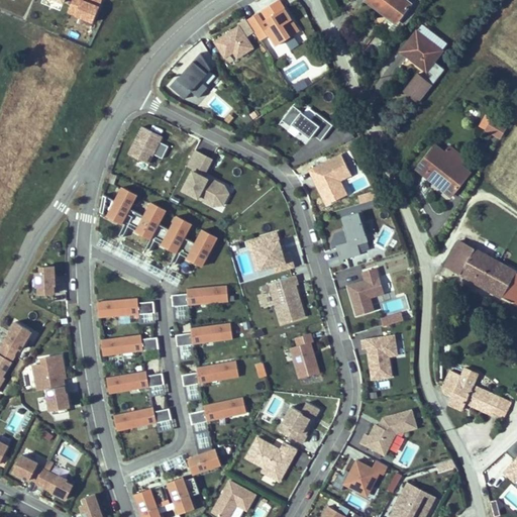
[(297,30),(278,0),(275,0),(260,10),(269,26),(264,29),(274,45),(297,30)]
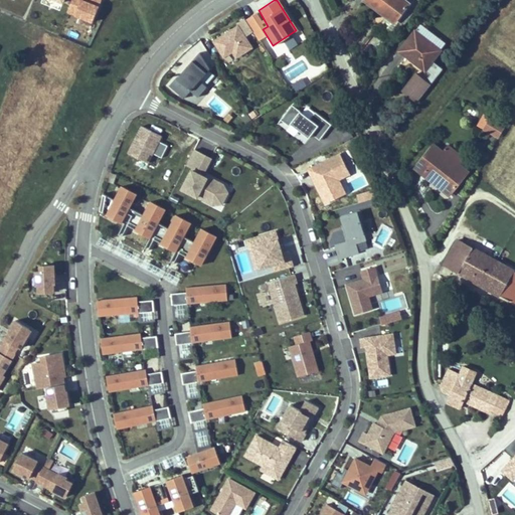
[(398,36),(405,28),(412,35),(428,18),(407,0),(390,0),(382,9),(398,23),(392,30),(398,36)]
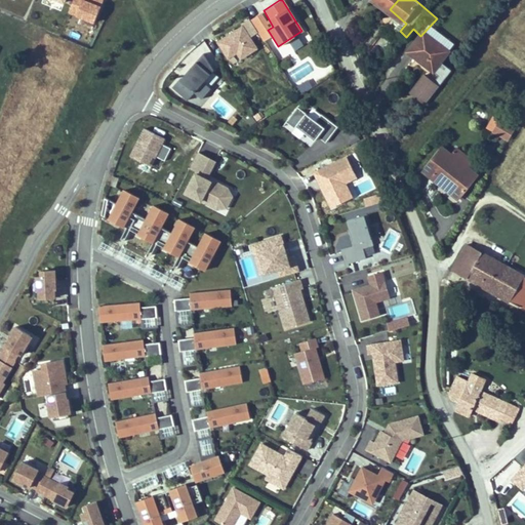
[(239,26),(215,41),(226,57),(234,51),(238,57),(253,47),(239,26)]
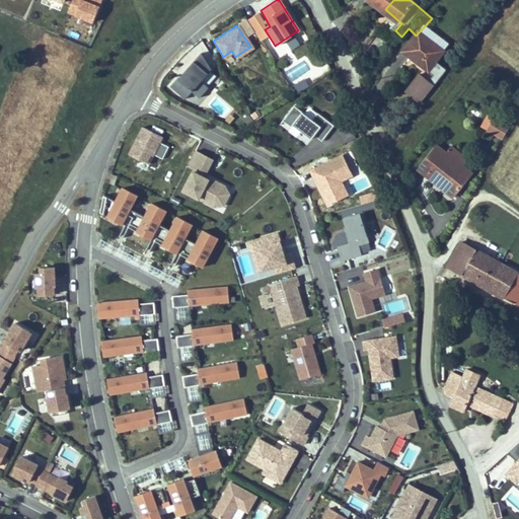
[(293,38),(287,42),(293,49),(299,44),(293,38)]
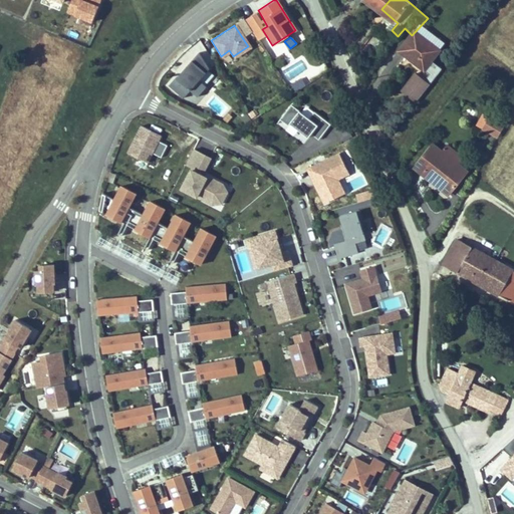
[(460,59),(434,42),(417,67),(450,90),(454,93),(462,83),(449,74),(460,59)]
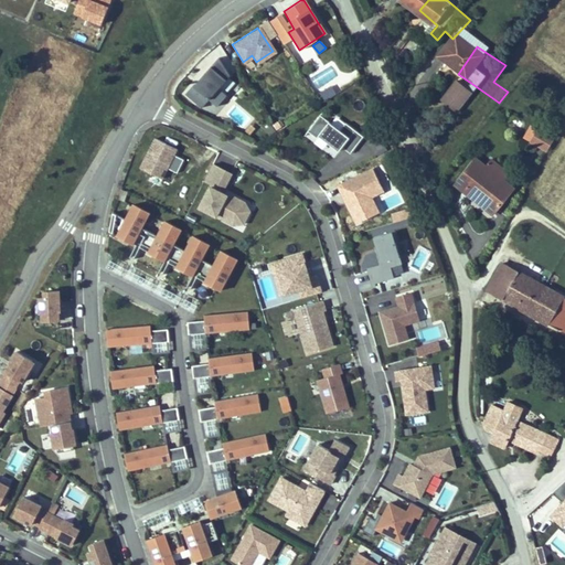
[(216,87),(227,75),(216,57),(192,85),(191,84),(183,93),(200,107),(206,98),(215,106),(225,95),(216,87)]
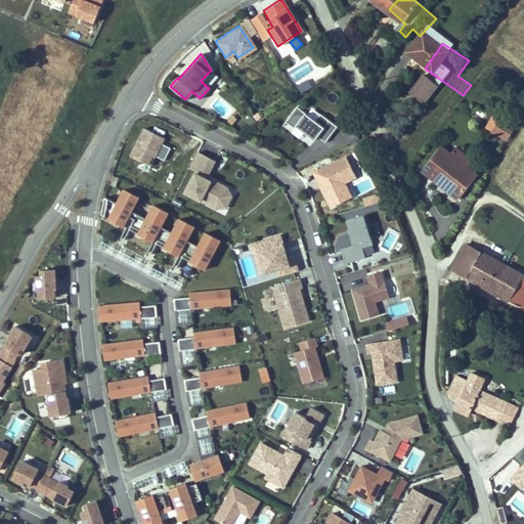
[(424,105),(438,87),(423,75),(407,93),(424,105)]
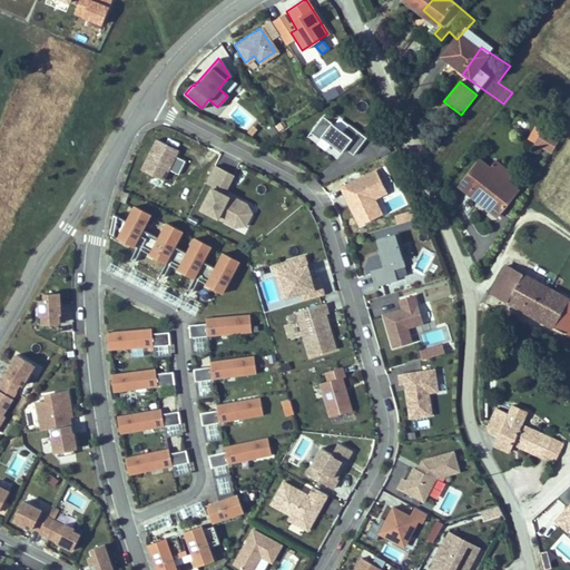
[(325,102),(338,95),(334,87),(321,94),(325,102)]
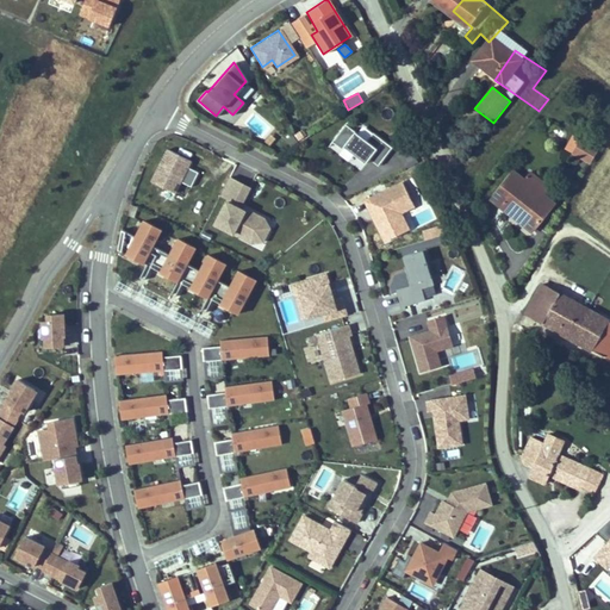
[(224,110),(221,118),(232,124),(236,117),(224,110)]
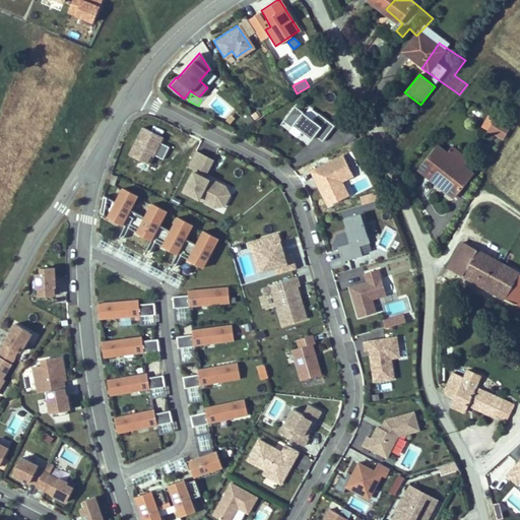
[(440,107),(433,102),(429,107),(436,112),(440,107)]
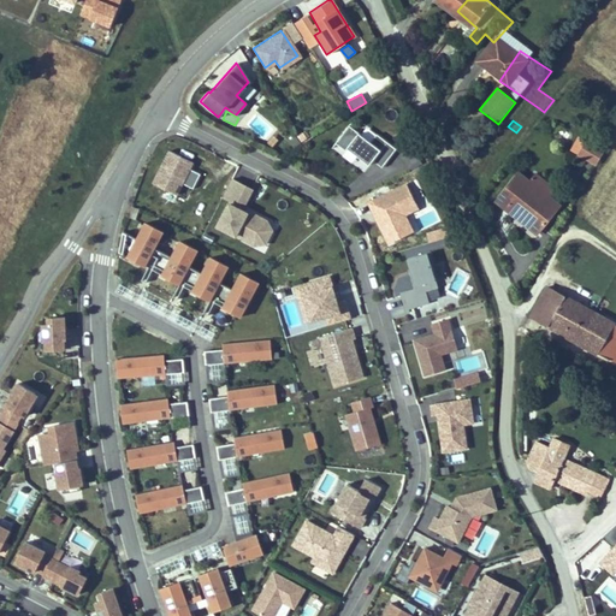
[(383,167),(397,149),(378,134),(372,142),(359,131),(350,125),(337,143),(347,150),(349,147),(368,163),(372,158),(383,167)]
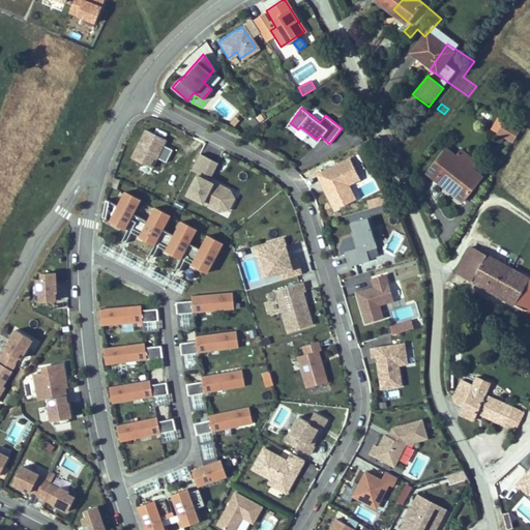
[(260,123),(256,117),(249,121),(254,127),(260,123)]
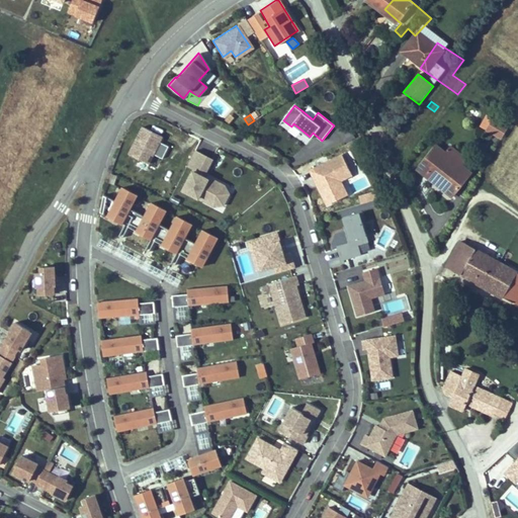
[(503,140),(509,125),(493,118),(487,133),(503,140)]
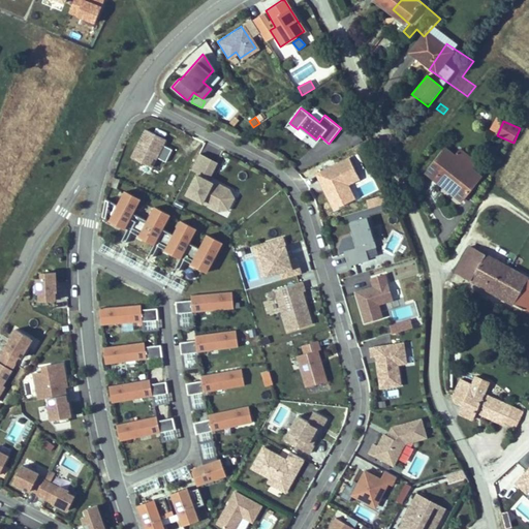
[(166,162),(173,149),(163,145),(166,139),(146,129),(132,157),(152,167),(157,157),(166,162)]
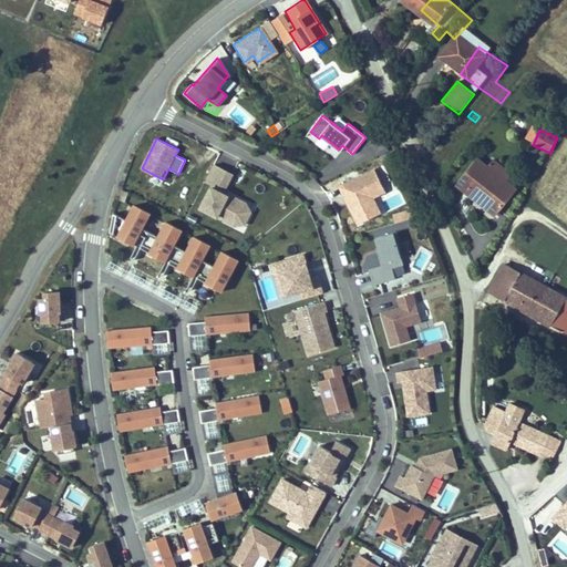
[(557,154),(566,158),(566,143),(563,142),(557,154)]
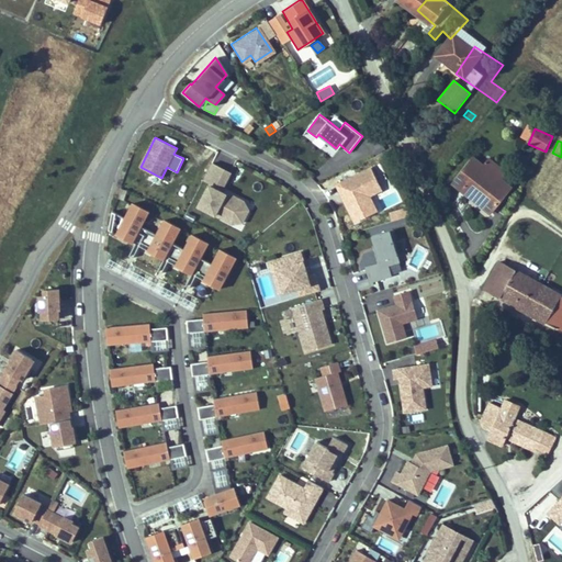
[(244,202),(226,192),(226,194),(221,191),(222,190),(231,172),(212,164),(203,179),(211,182),(201,201),(235,218),(244,202)]
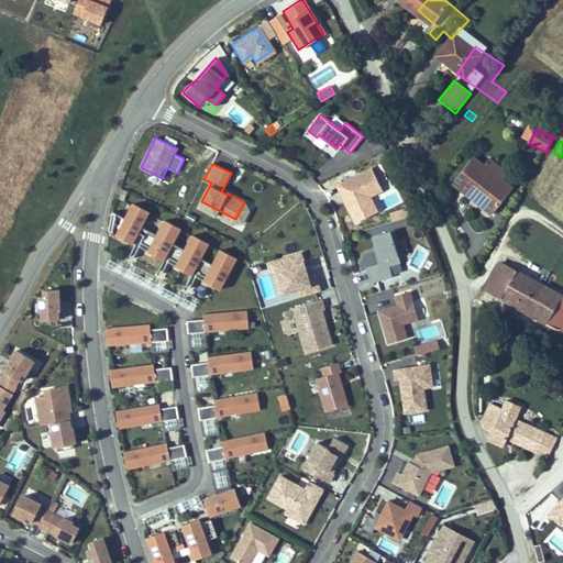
[(377,210),(368,195),(382,187),(371,166),(337,184),(343,197),(348,196),(350,200),(345,202),(355,221),(377,210)]
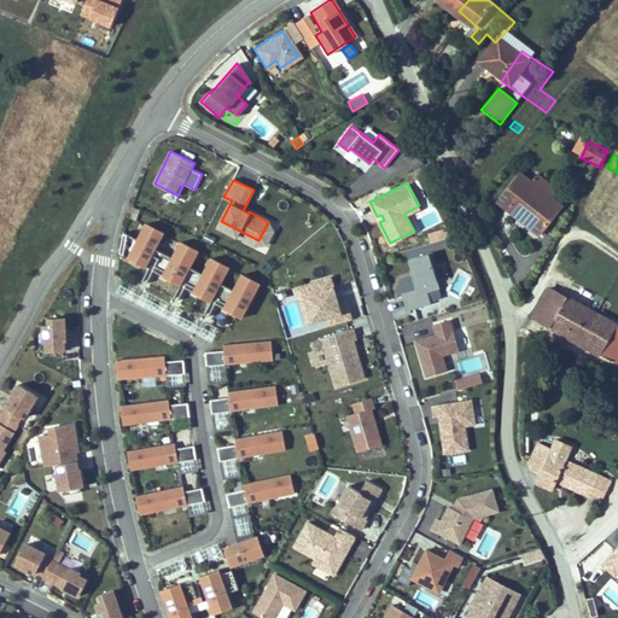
[(576,246),(594,222),(582,213),(561,197),(551,188),(530,219),(551,234),(554,229),(576,246)]
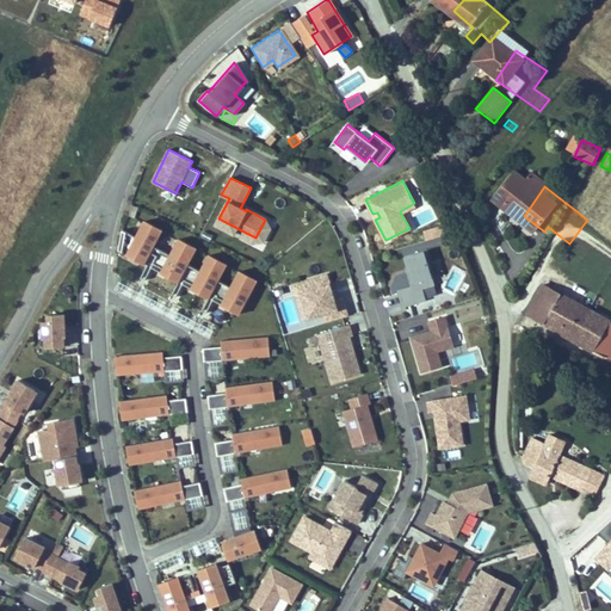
[(579,202),(561,187),(555,195),(575,210),(580,203),(579,202)]
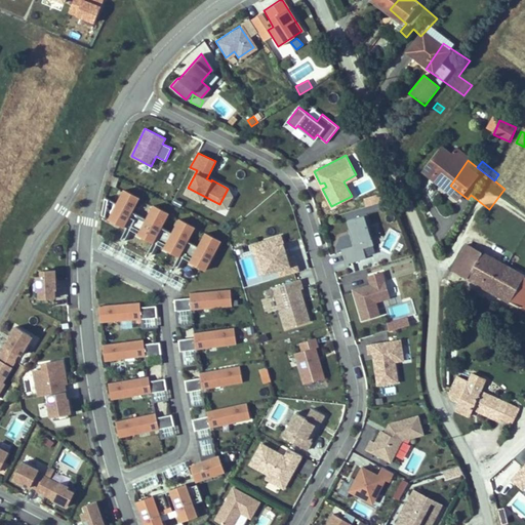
[(116,187),(118,178),(113,176),(110,186),(116,187)]
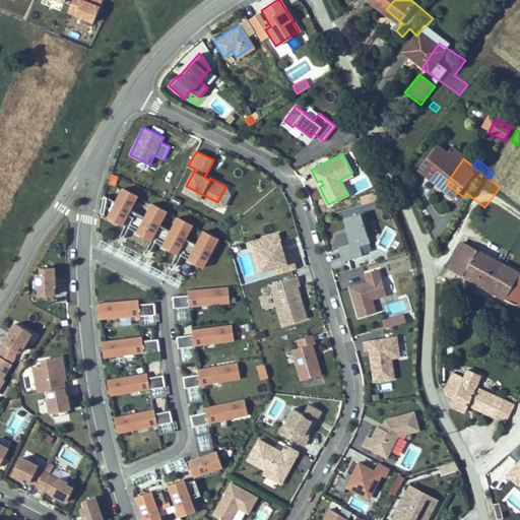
[(115,201),(103,195),(100,211),(107,215),(107,216),(124,225),(124,224),(136,231),(136,232),(150,240),(151,239),(161,245),(161,246),(176,254),(177,253),(188,258),(187,259),(202,267),(217,238),(203,230),(195,244),(184,238),(192,223),(177,216),(170,230),(158,223),(166,210),(151,202),(144,216),(129,208),(136,195),(122,187),(115,201)]
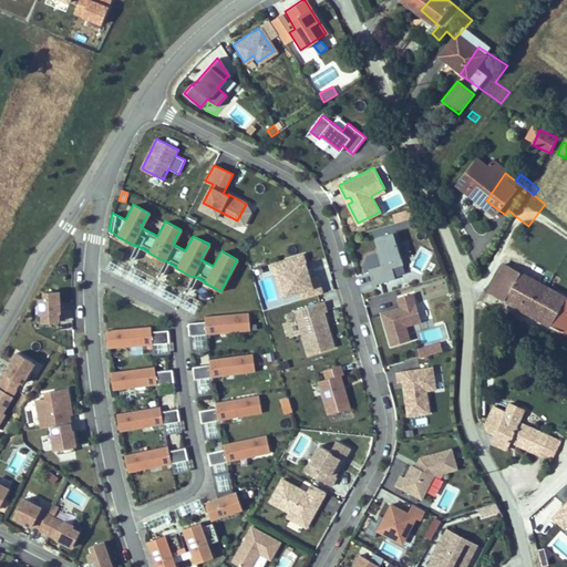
[(245,224),(251,212),(246,204),(237,220),(245,224)]
